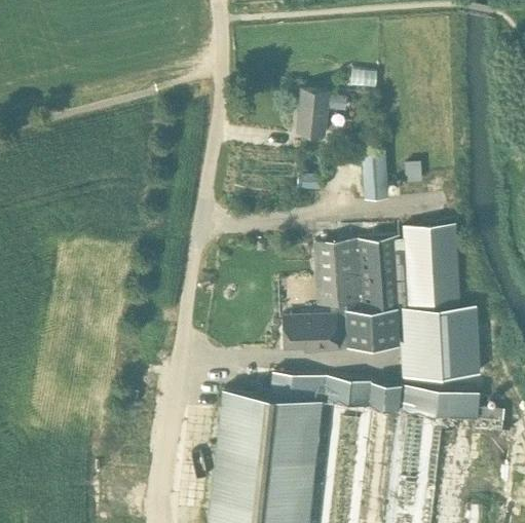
[(107,7),(89,9),(90,21),(109,19),(107,7)]
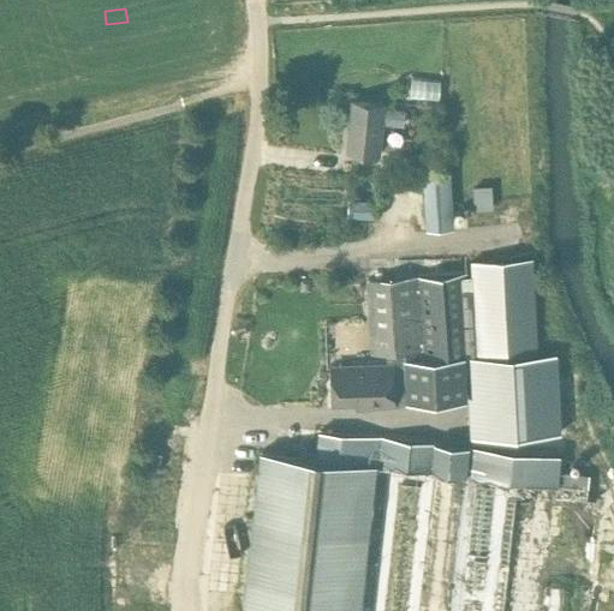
[(411,83),(410,102),(439,103),(440,85),(411,83)]
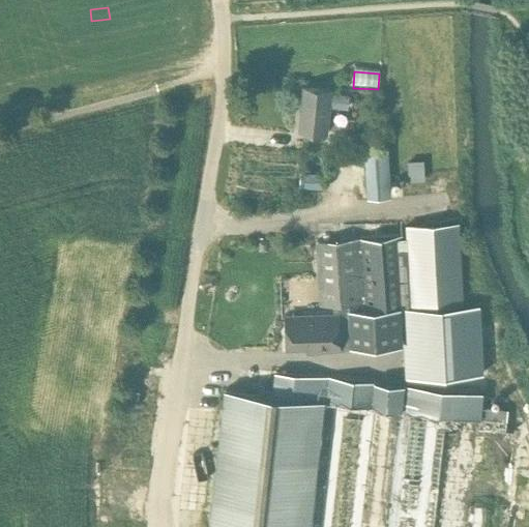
[(340,88),(348,79),(343,72),(333,82),(340,88)]
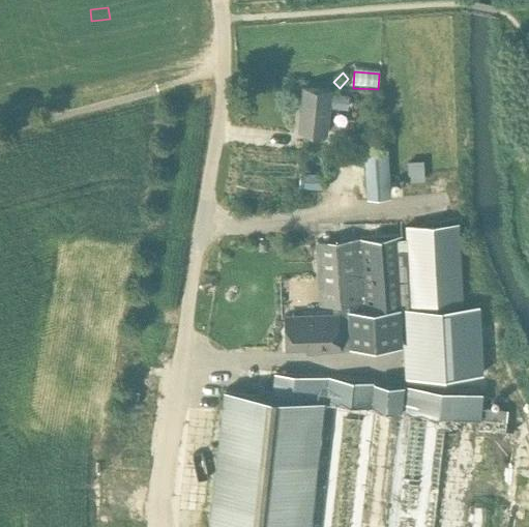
[(332,93),(323,92),(302,90),(298,133),(327,136),(330,110),(346,111),(347,98),(332,97),(332,93)]
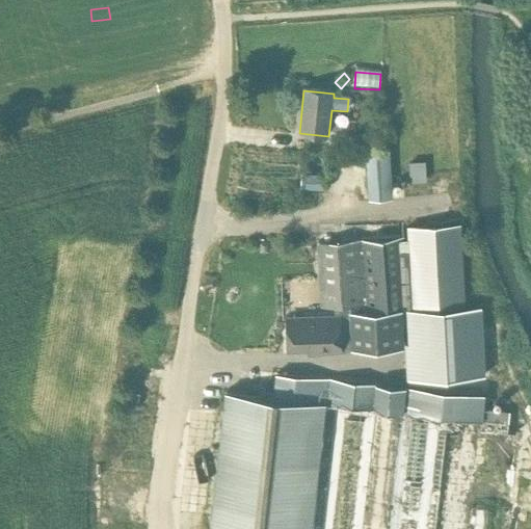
[(393,202),(390,151),(365,153),(368,204),(393,202)]
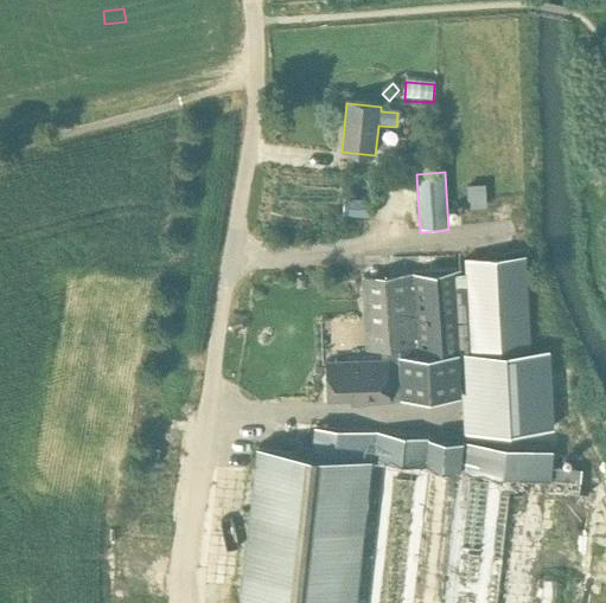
[(489,209),(490,187),(472,186),(472,209),(489,209)]
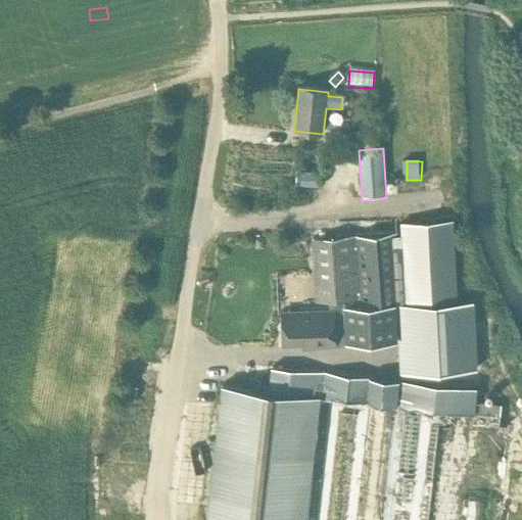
[(321,174),(295,172),(294,187),(320,189),(321,174)]
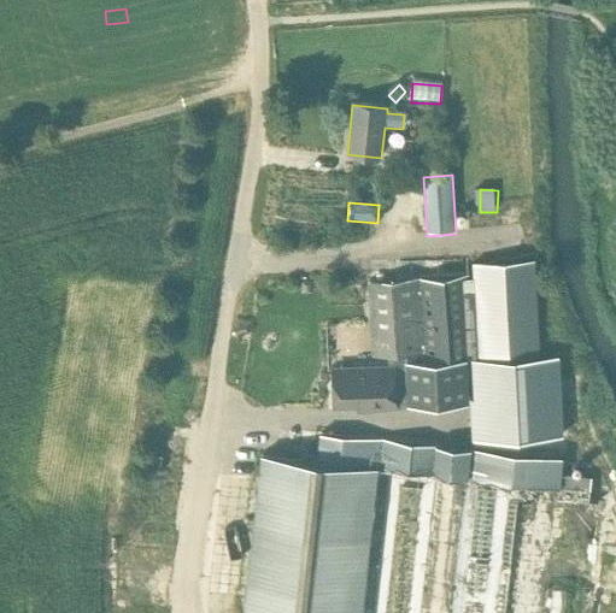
[(357,371),(333,372),(334,408),(357,407),(358,411),(382,410),(396,410),(396,406),(410,405),(468,402),(471,429),(475,429),(474,437),(535,435),(563,434),(559,358),(538,359),(534,263),(473,266),(474,277),(474,284),(467,286),(465,277),(369,283),(373,359),(389,358),(391,370),(357,371)]
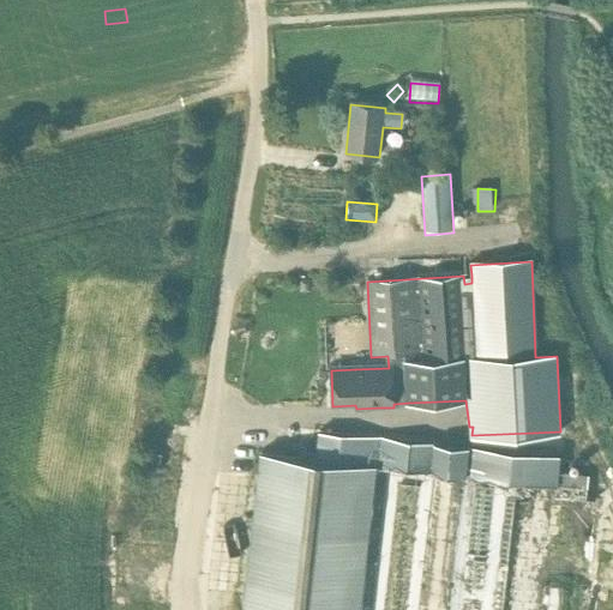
[(310,282),(299,283),(300,295),(310,295),(310,282)]
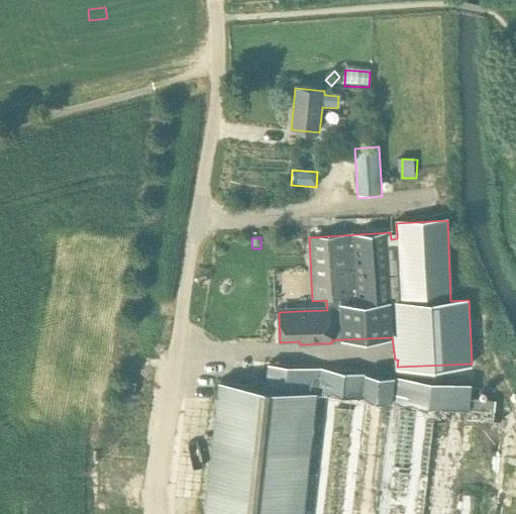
[(219,383),(204,513),(492,513),(498,463),(502,423),(492,422),(494,402),(470,399),(471,386),(371,375),(269,365),(267,376),(251,375),(250,386),(219,383)]
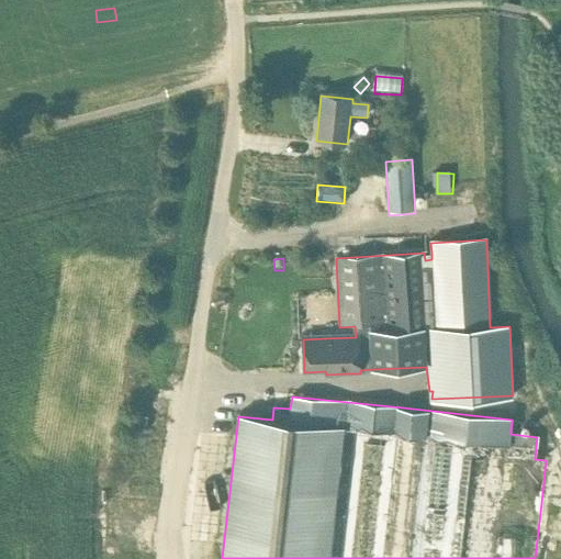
[(486,403),(441,403),(441,412),(486,411),(486,403)]
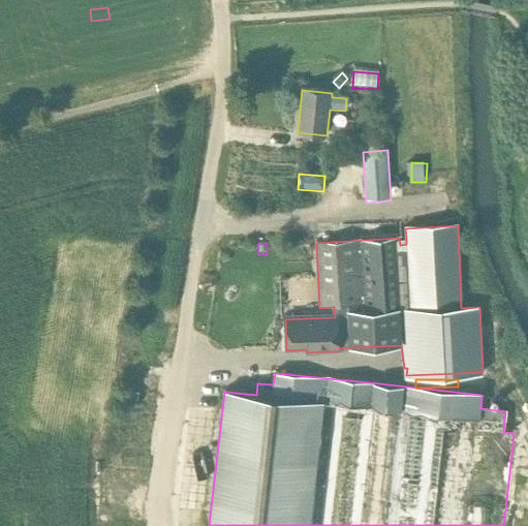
[(123,392),(121,407),(136,409),(138,394),(123,392)]
